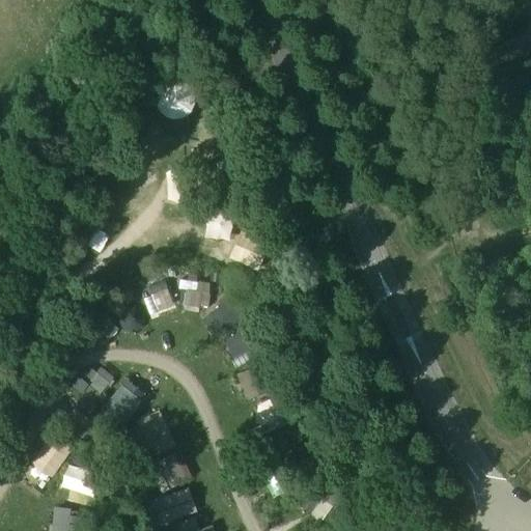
[(161,113),(186,121),(194,101),(169,91),(161,113)]
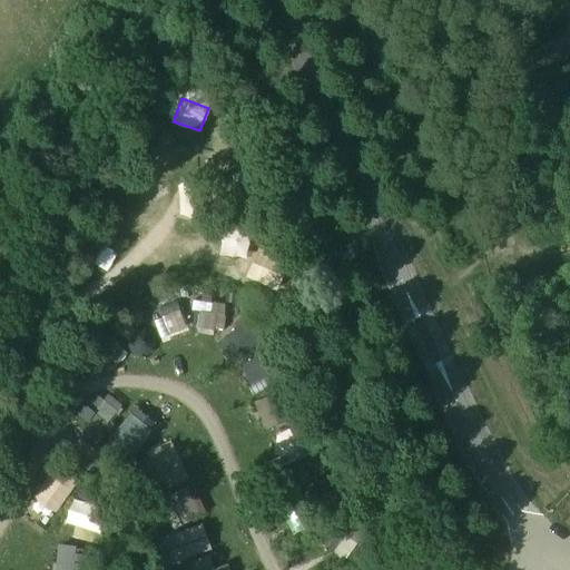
[(97,242),(90,258),(106,265),(111,248),(97,242)]
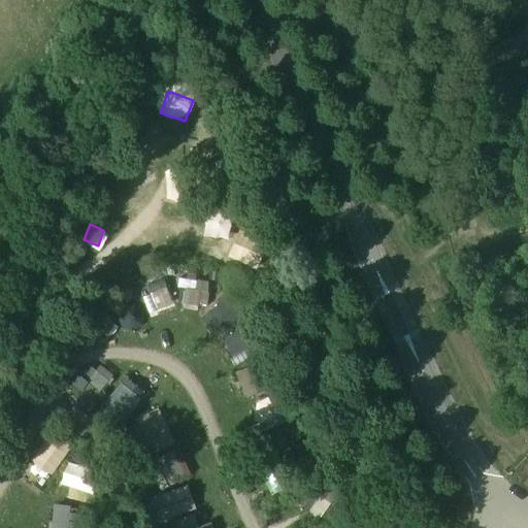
[(207,306),(208,279),(180,278),(179,305),(207,306)]
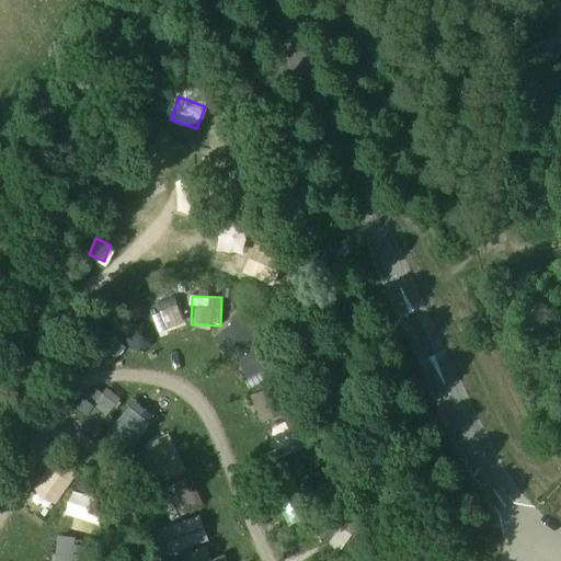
[(152,304),(159,330),(182,324),(175,298),(152,304)]
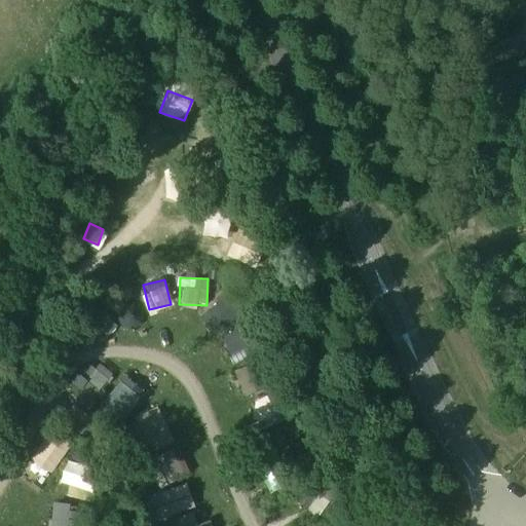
[(207,310),(217,330),(239,317),(228,299),(207,310)]
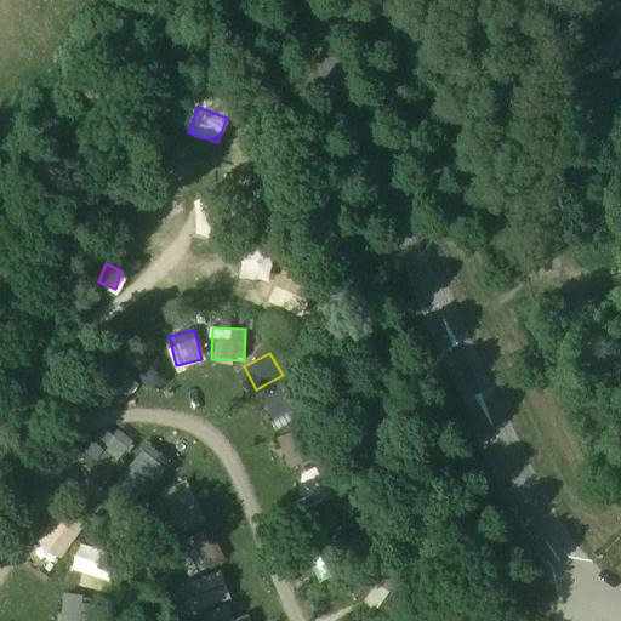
[(108,434),(92,460),(149,493),(164,467),(108,434)]
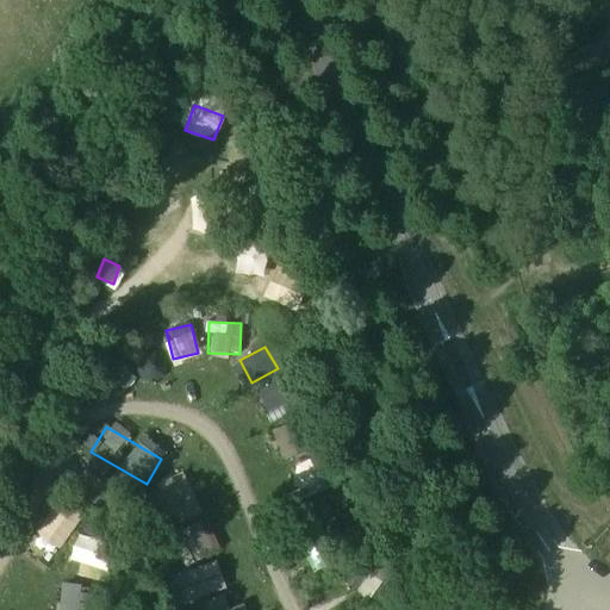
[(179,481),(148,498),(161,522),(192,505),(179,481)]
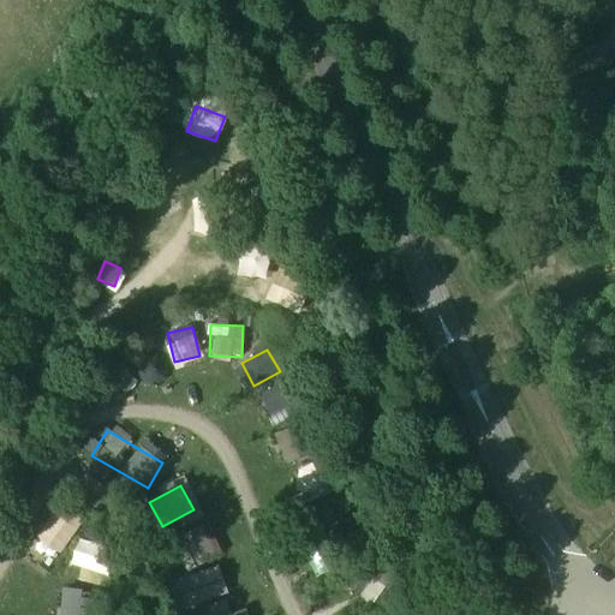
[(54,511),(31,545),(54,561),(77,526),(54,511)]
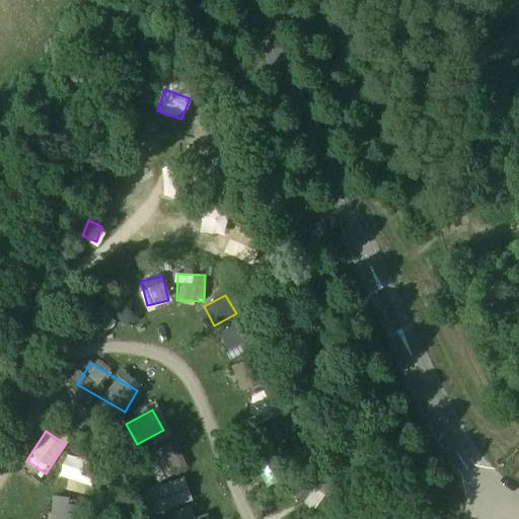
[(170,465),(180,460),(175,447),(164,451),(170,465)]
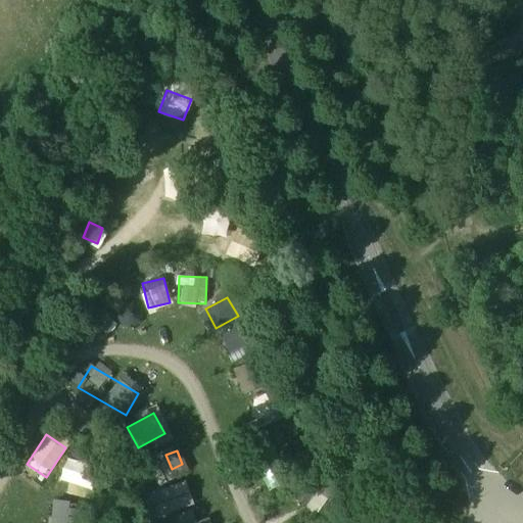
[(164,456),(151,462),(163,487),(191,475),(187,464),(172,471),(164,456)]
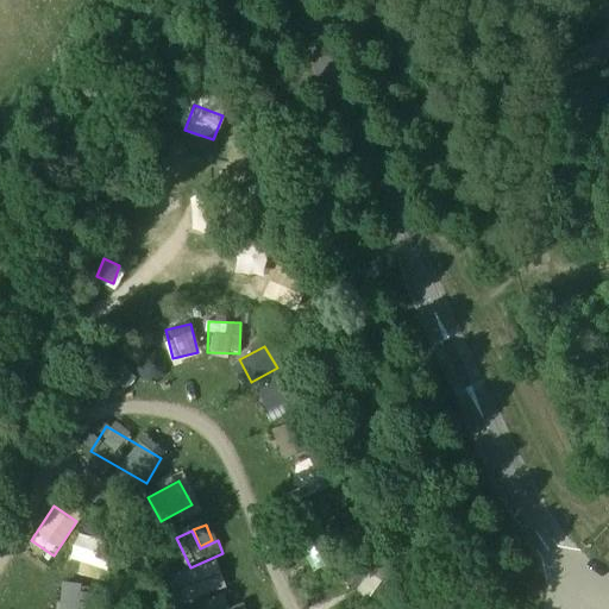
[(176,598),(221,590),(217,567),(171,577),(176,598)]
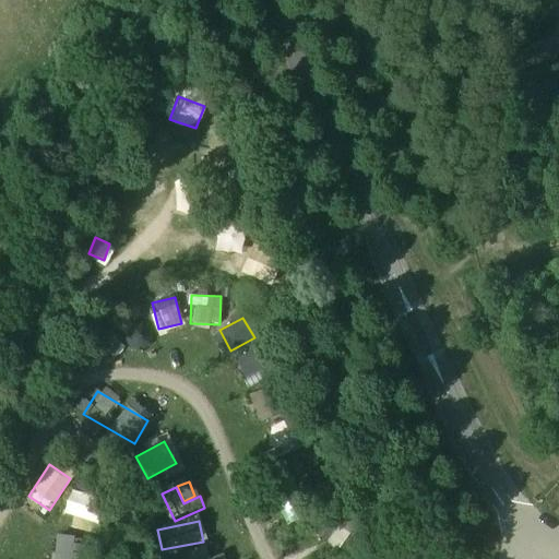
[(171,558),(219,558),(212,537),(169,552),(171,558)]
